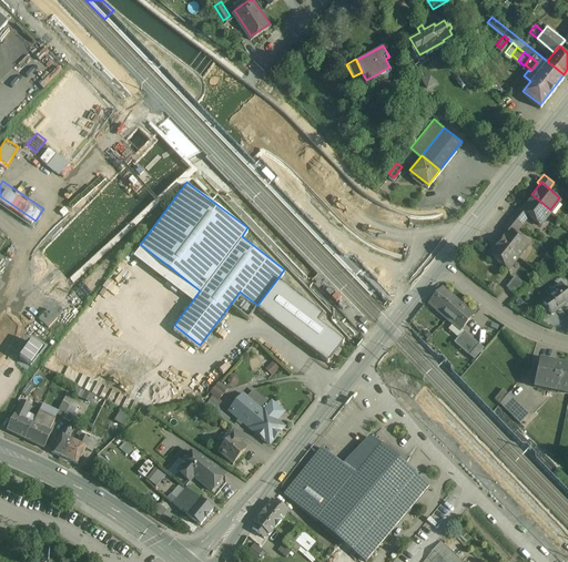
[(550,210),(531,194),(523,205),(521,206),(529,213),(540,222),(550,210)]
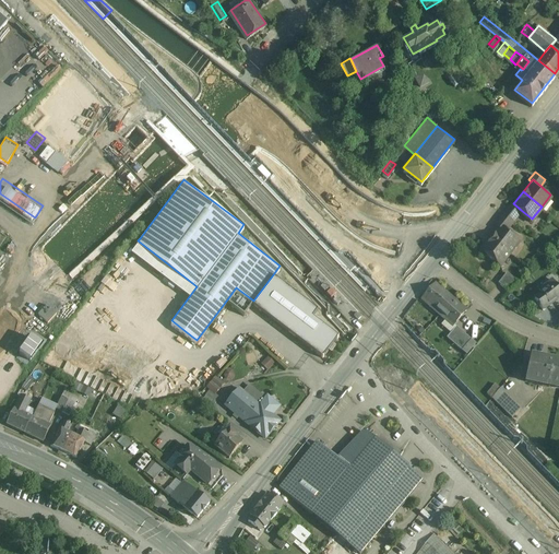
[(512,200),(503,211),(514,219),(521,210),(513,203),(514,202),(512,200)]
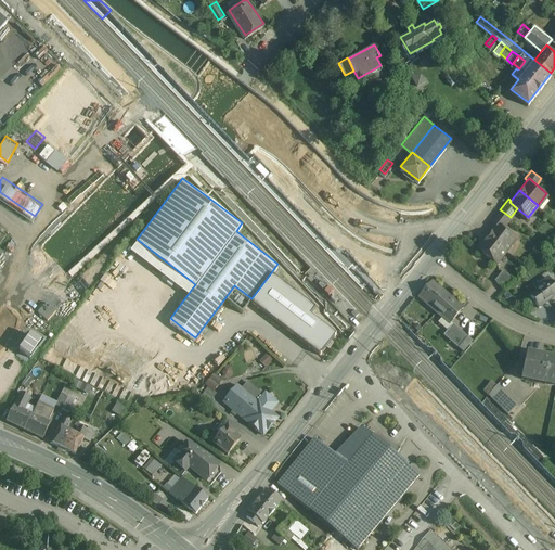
[(511,217),(500,209),(491,219),(495,222),(498,221),(503,226),(511,217)]
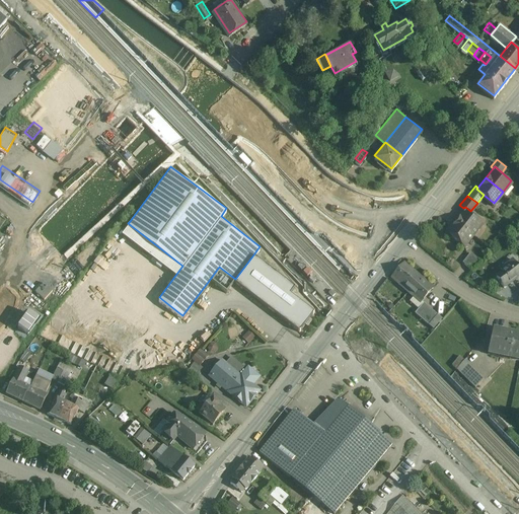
[(470,211),(465,207),(463,208),(456,218),(473,231),(483,220),(470,211)]
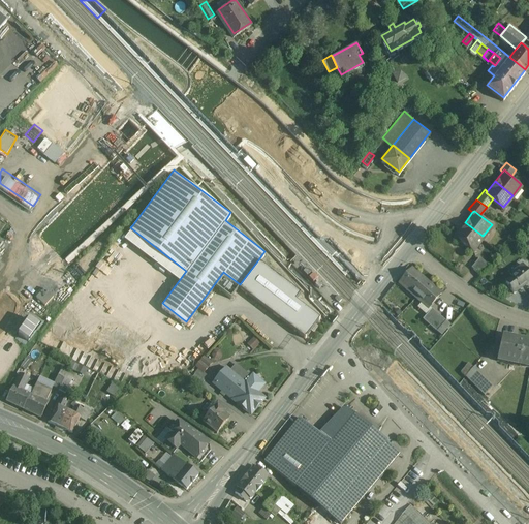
[(483,236),(465,222),(456,234),(473,247),(483,236)]
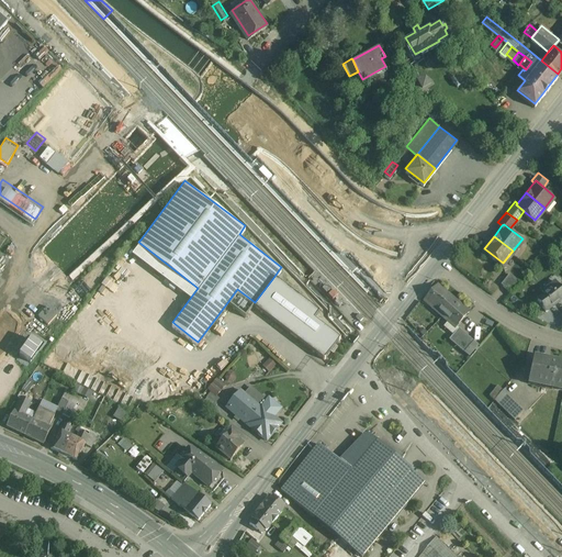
[(192,296),(198,288),(138,242),(132,251),(192,296)]
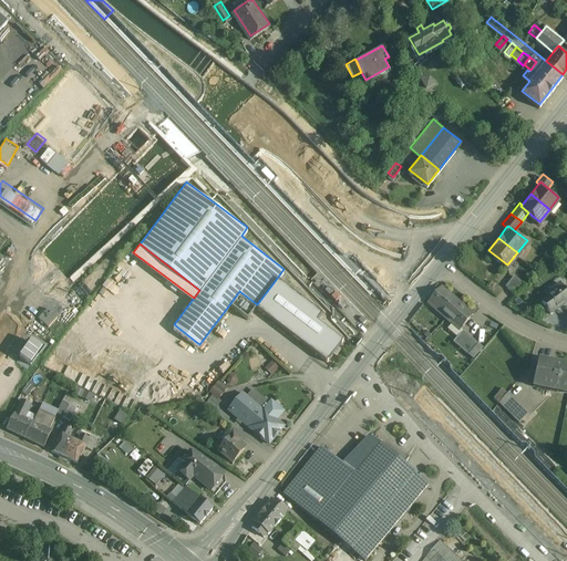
[(0,270),(1,271),(10,261),(0,252),(0,270)]
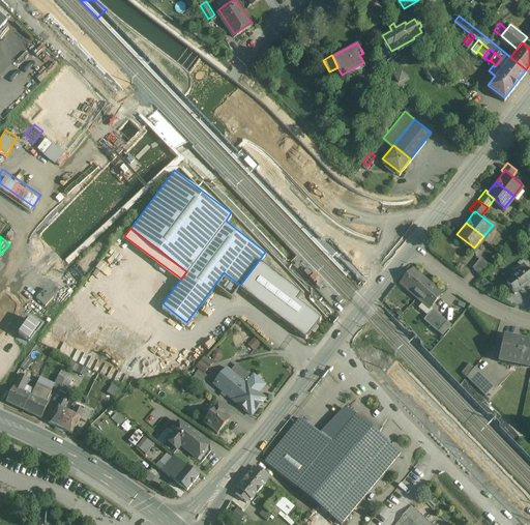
[(480,255),(472,264),(482,272),(492,264),(480,255)]
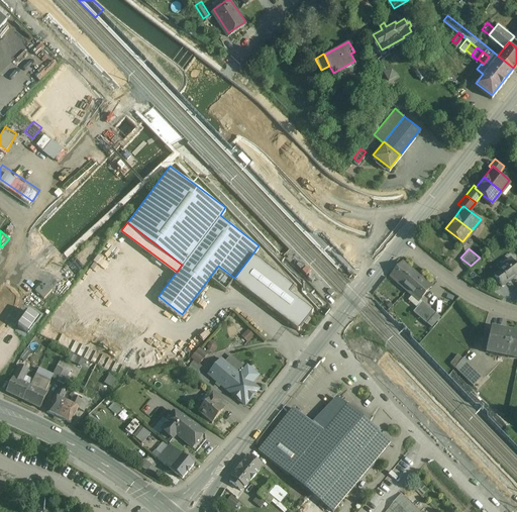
[(294,283),(253,252),(234,278),(298,327),(313,307),(289,289),(294,283)]
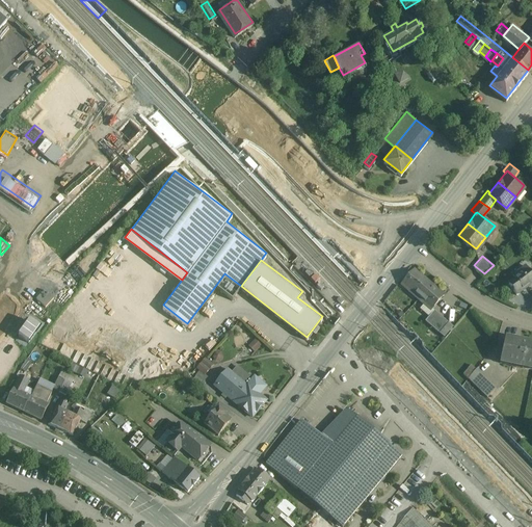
[(531,270),(526,263),(520,267),(522,270),(509,280),(516,290),(531,279),(531,270)]
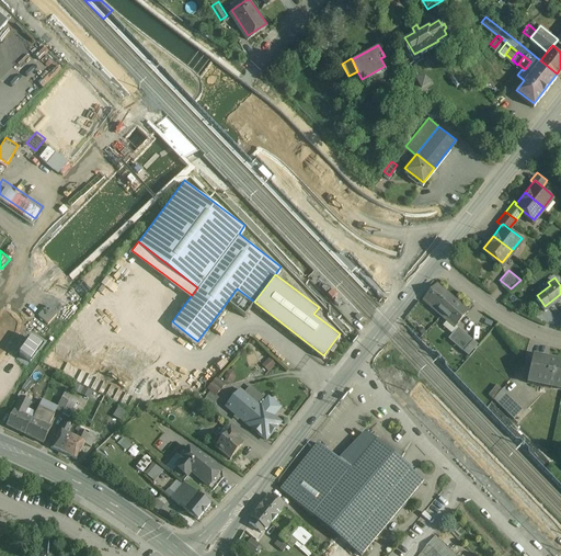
[(437,279),(424,295),(456,321),(469,305),(437,279)]
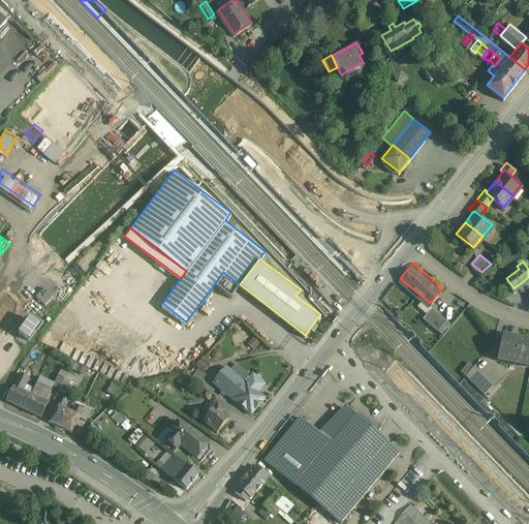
[(307,265),(301,270),(306,275),(308,273),(309,275),(308,276),(312,280),(313,279),(316,281),(314,282),(319,287),(324,282),(319,277),(317,279),(315,277),(317,275),(313,271),(311,272),(310,271),(312,270),(307,265)]
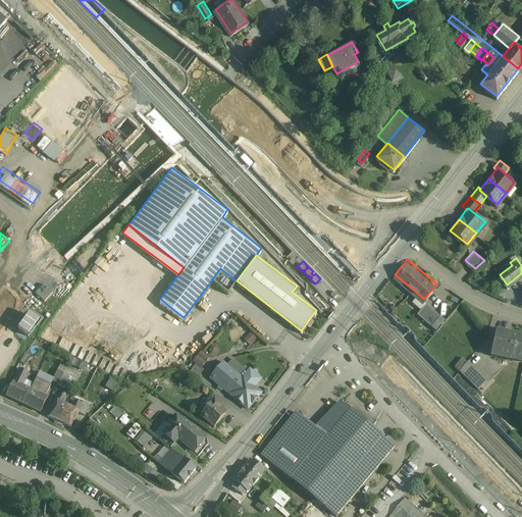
[(440,313),(426,301),(418,311),(431,323),(440,313)]
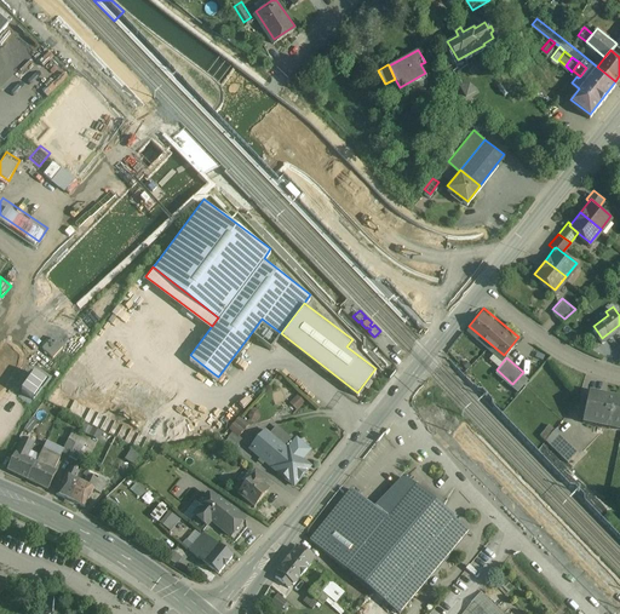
[(38,366),(23,386),(40,397),(53,377),(38,366)]
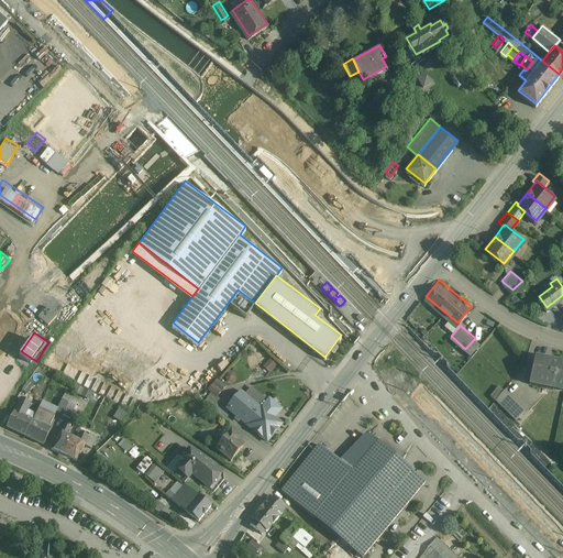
[(273,352),(264,360),(272,367),(279,359),(273,352)]
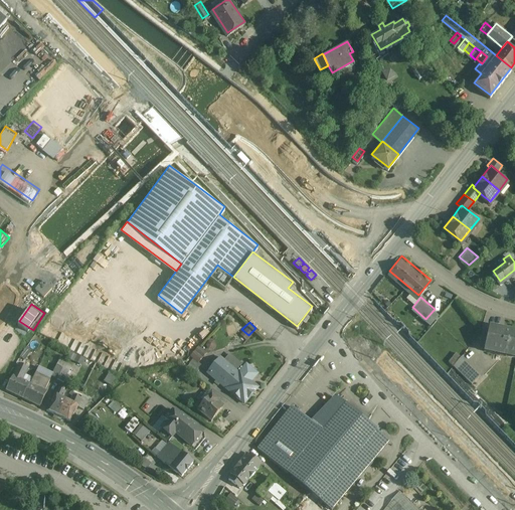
[(514,327),(489,323),(484,347),(514,353),(514,327)]
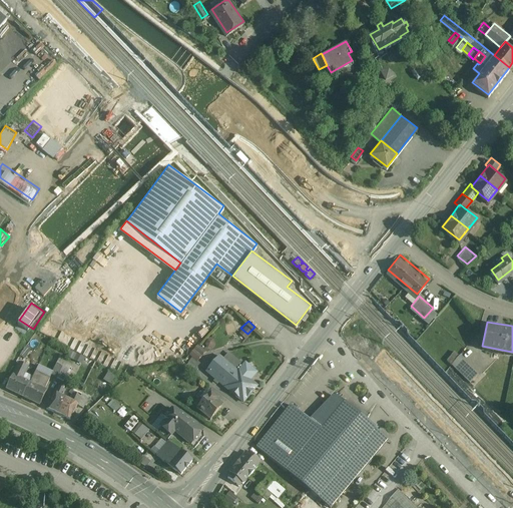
[(86,350),(91,339),(69,329),(64,341),(86,350)]
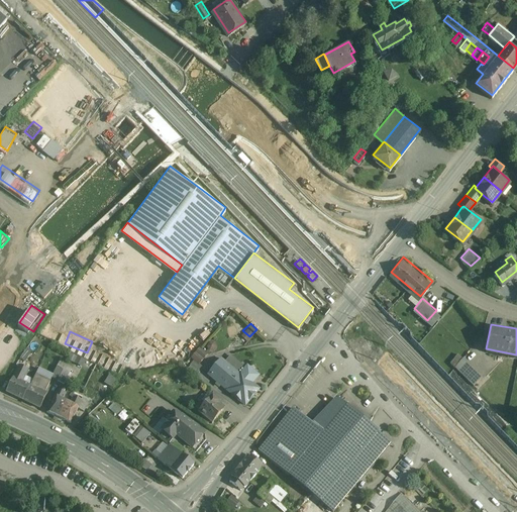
[(195,353),(201,359),(207,352),(200,346),(195,353)]
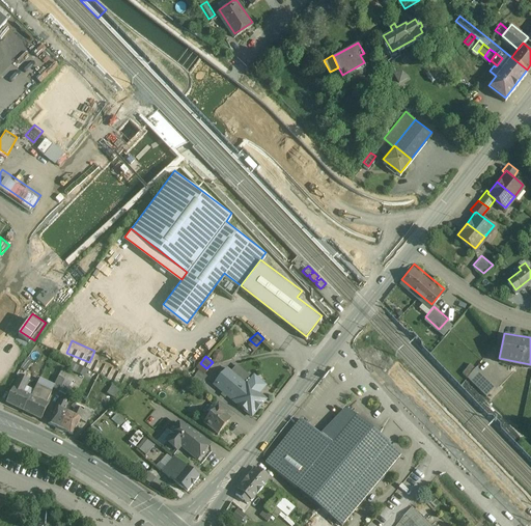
[(475,364),(470,360),(463,369),(467,374),(475,364)]
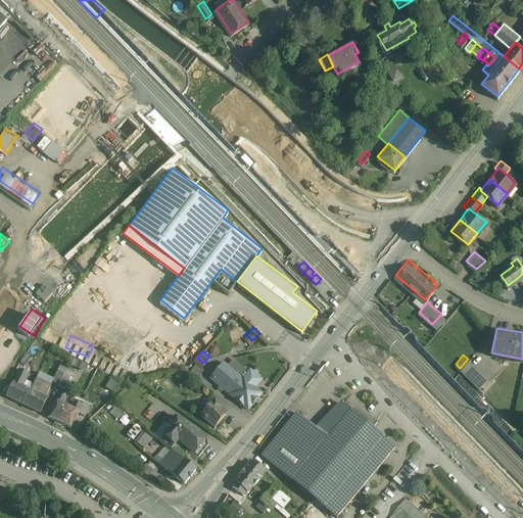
[(245,365),(233,356),(228,362),(245,376),(252,369),(246,364),(245,365)]
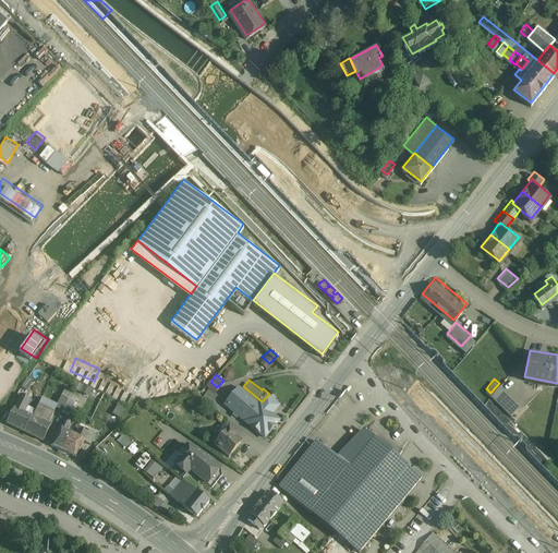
[(80,387),(91,393),(94,386),(83,381),(80,387)]
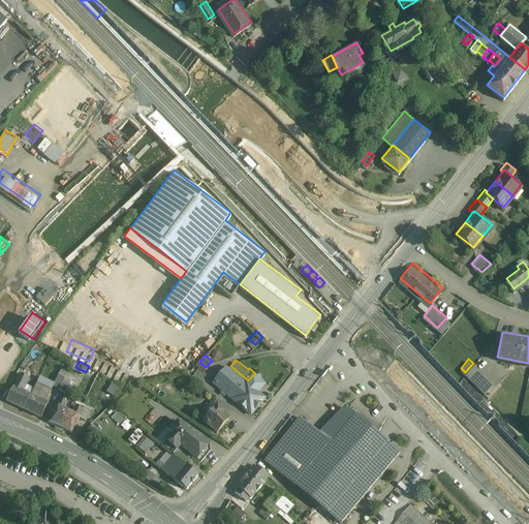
[(493,382),(473,363),(465,372),(485,392),(493,382)]
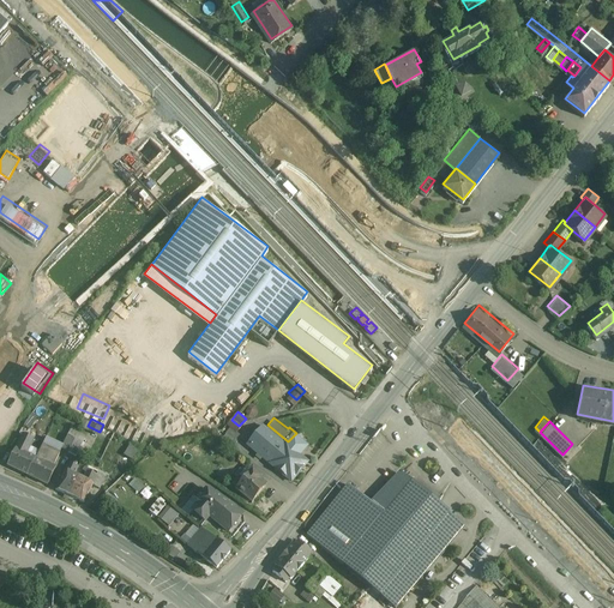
[(72,423),(67,432),(74,434),(78,426),(72,423)]
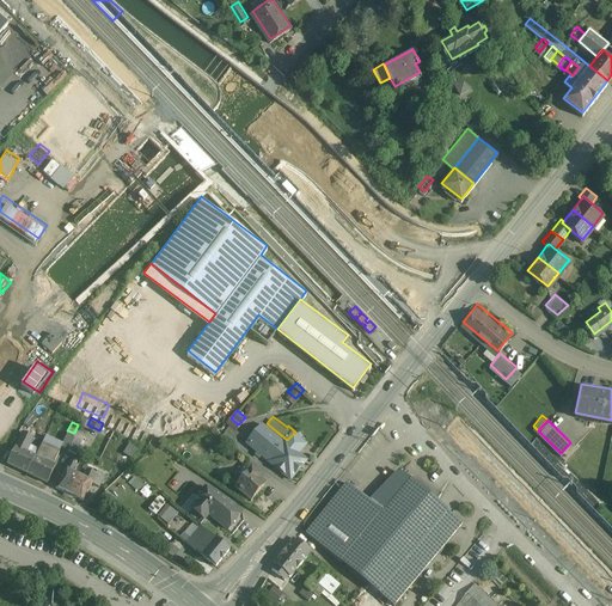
[(267,423),(264,422),(248,440),(270,458),(268,460),(276,469),(292,453),(305,465),(318,451),(295,432),(287,440),(267,423)]
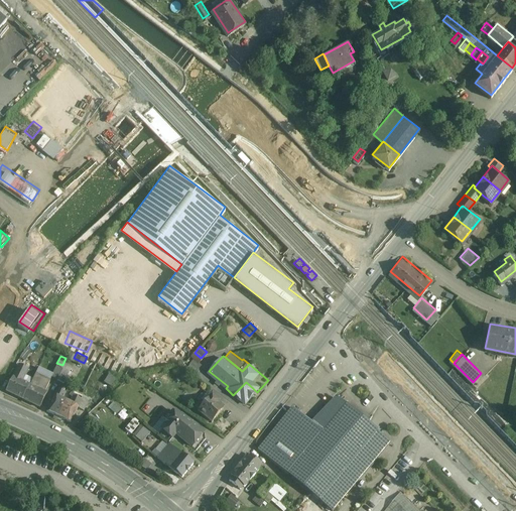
[(73,361),(66,358),(62,365),(70,368),(73,361)]
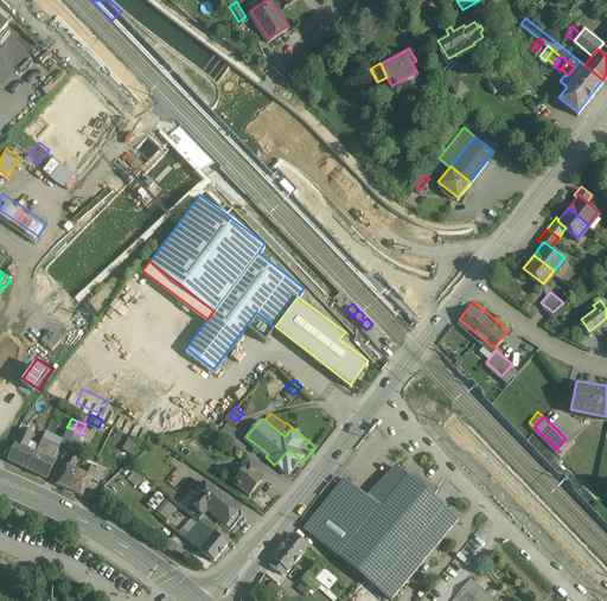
[(33,429),(21,424),(16,440),(26,445),(33,429)]
